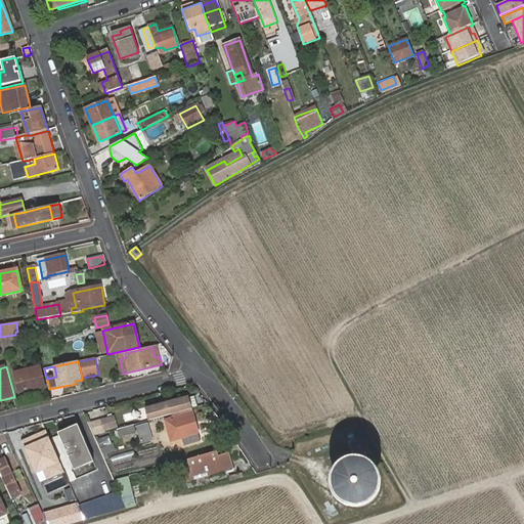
[(14,375),(20,397),(28,396),(27,392),(46,387),(41,367),(14,375)]
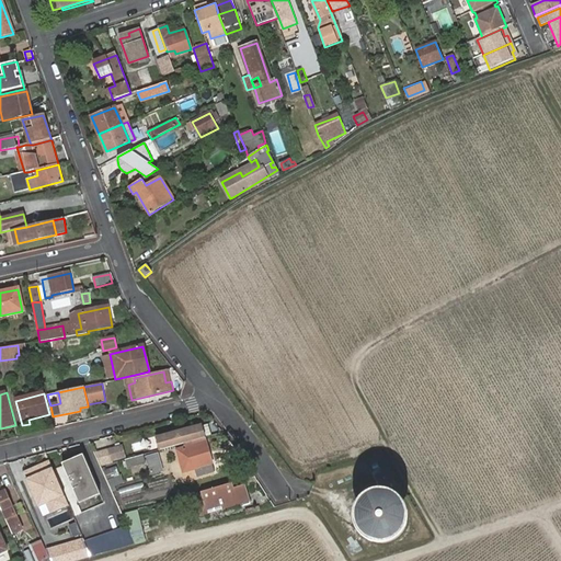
[(157,439),(159,450),(184,444),(193,442),(204,438),(201,428),(157,439)]
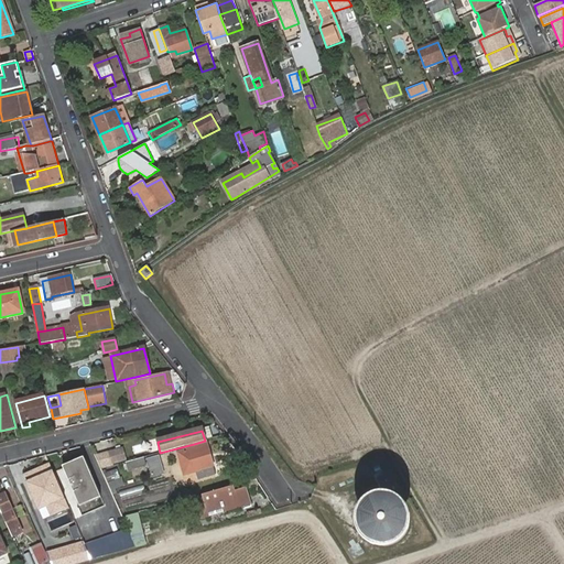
[(194,444),(185,446),(186,452),(191,470),(192,474),(196,473),(213,467),(206,441),(205,441),(194,444)]
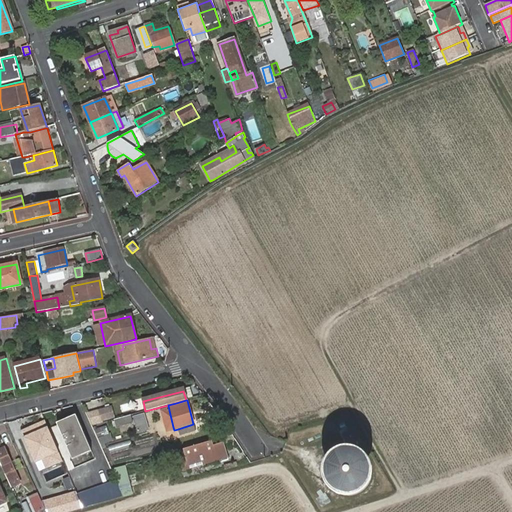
[(106,410),(96,413),(99,424),(109,421),(106,410)]
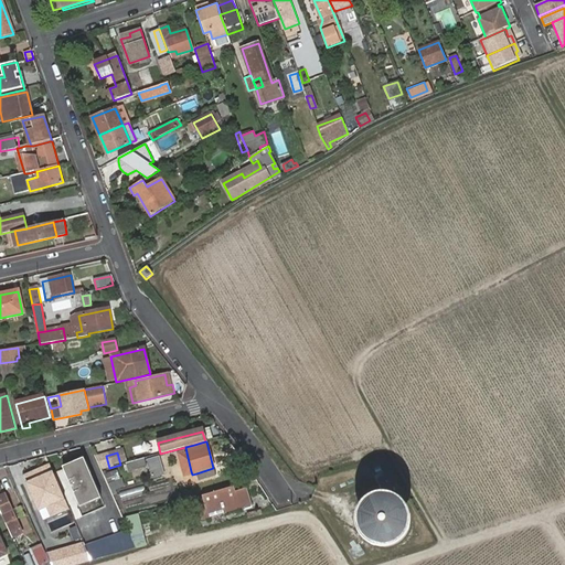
[(191,471),(187,452),(181,454),(187,473),(191,471)]
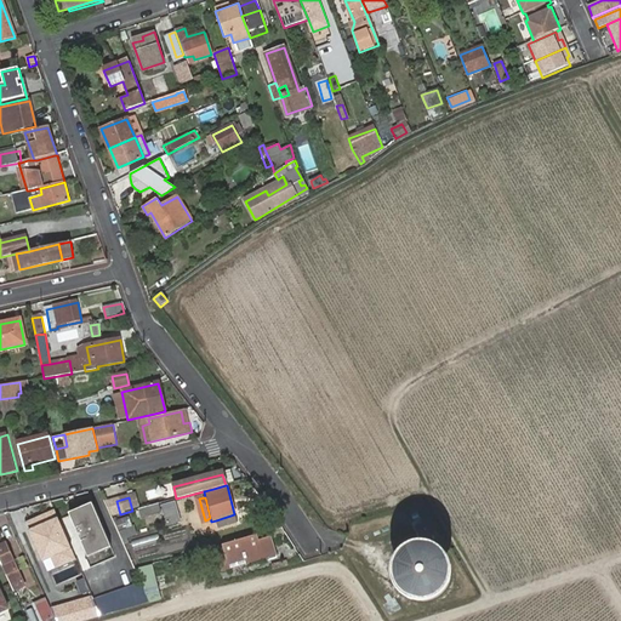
[(175,502),(161,506),(167,527),(181,523),(175,502)]
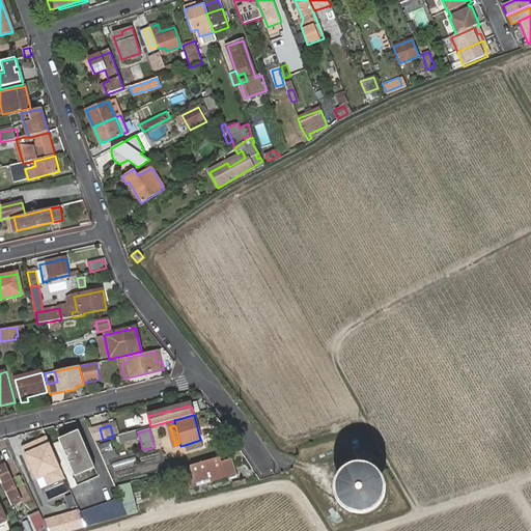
[(59,439),(61,442),(80,434),(79,430),(59,439)]
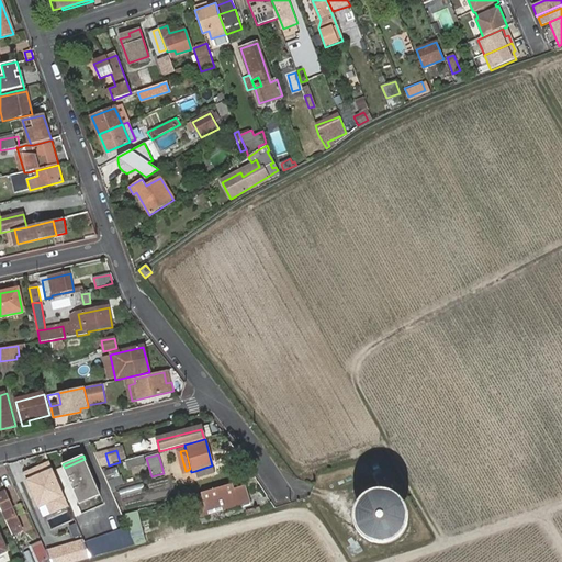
[(143,456),(125,461),(127,469),(145,464),(143,456)]
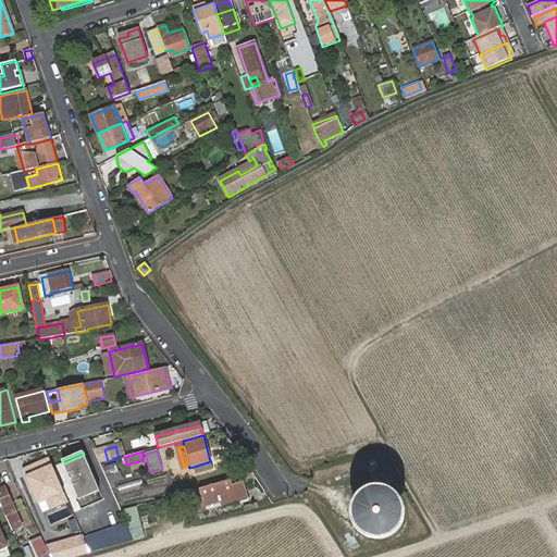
[(64,463),(77,497),(98,490),(84,455),(64,463)]
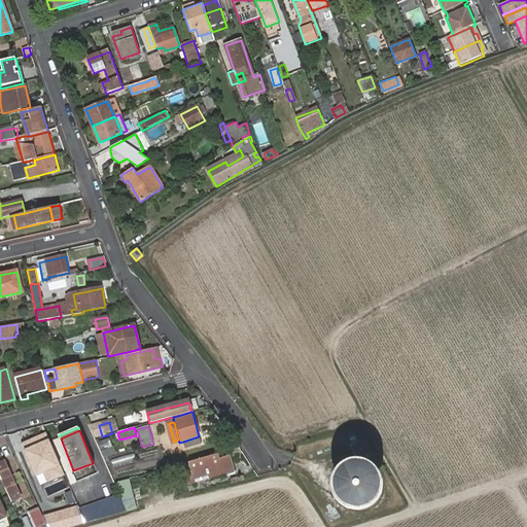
[(47,433),(23,444),(26,451),(41,444),(39,438),(47,435),(47,433)]
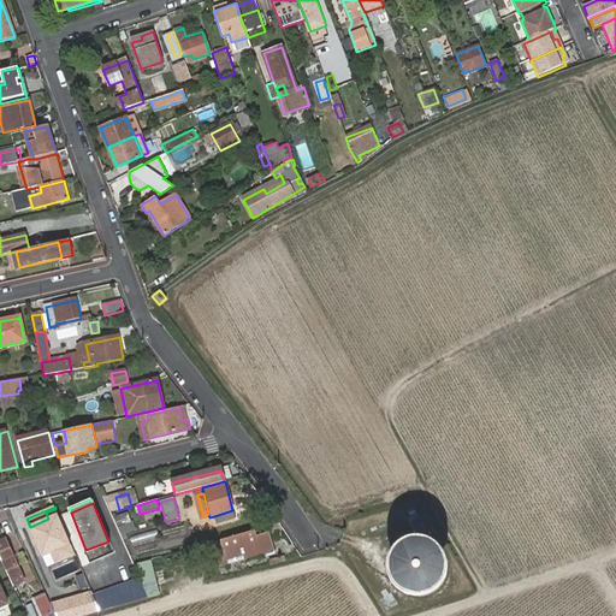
[(48,519),(30,527),(39,546),(51,542),(57,558),(73,551),(55,509),(46,513),(48,519)]
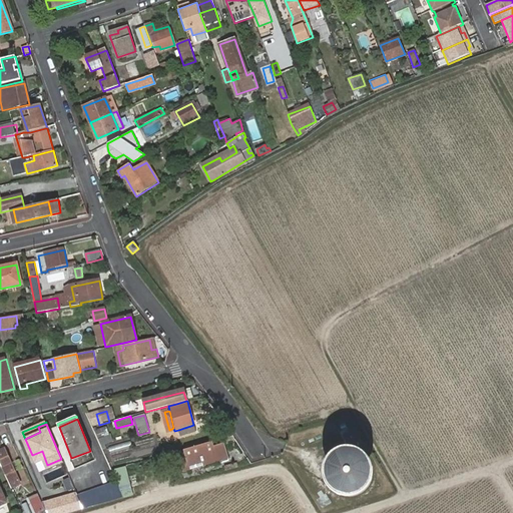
[(193,425),(178,430),(180,437),(195,433),(193,425)]
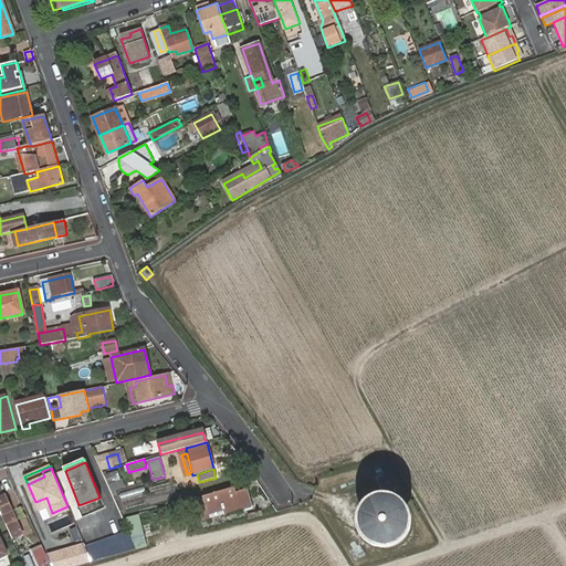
[(117,471),(104,477),(107,485),(121,481),(117,471)]
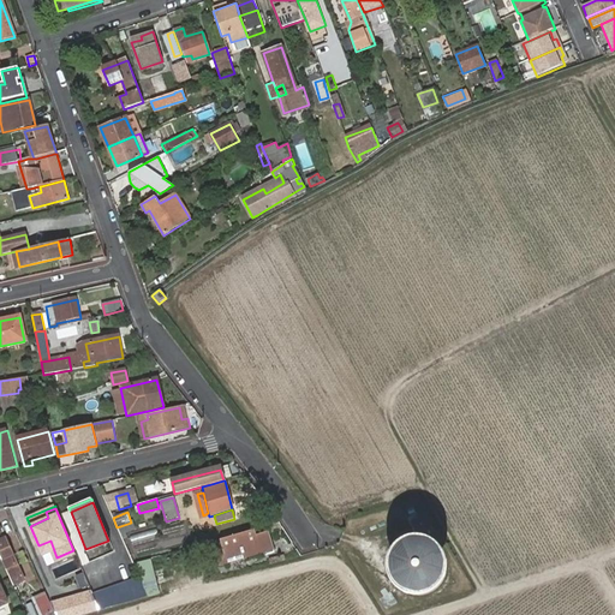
[(433,526),(428,515),(415,521),(419,532),(433,526)]
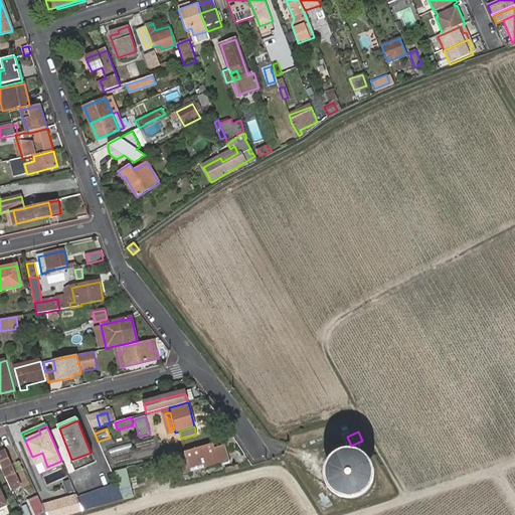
[(211,449),(210,445),(185,452),(190,471),(203,468),(205,467),(228,461),(224,446),(214,449),(211,449)]
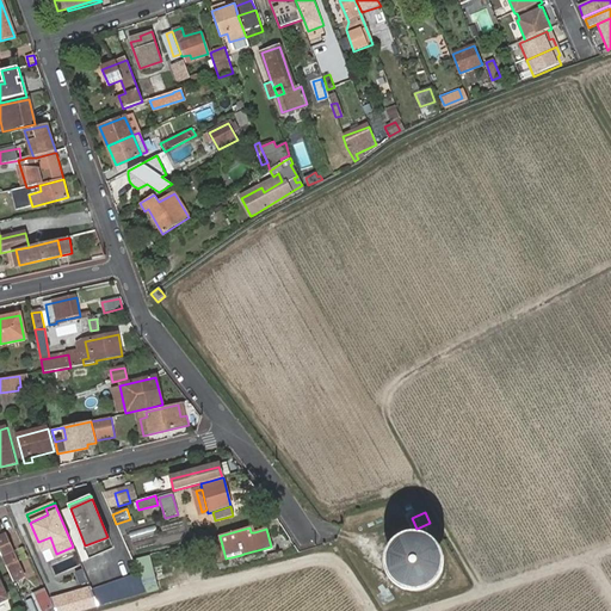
[(0,536),(0,550),(13,580),(24,576),(6,535),(0,536)]
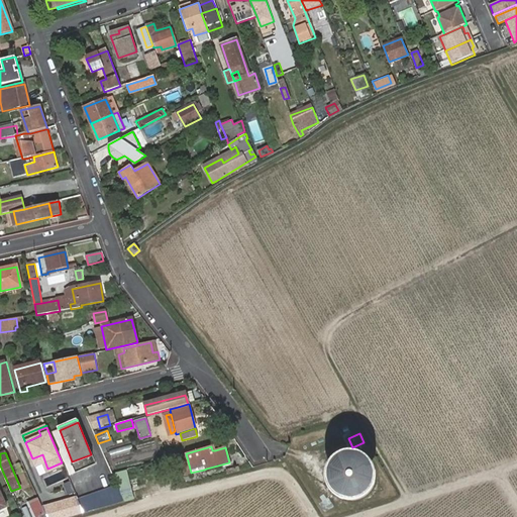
[(191,473),(186,453),(174,457),(179,477),(191,473)]
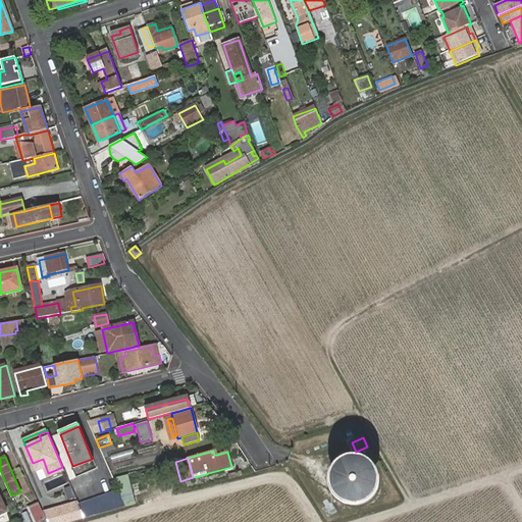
[(43,459),(33,463),(35,470),(43,466),(46,474),(48,473),(43,459)]
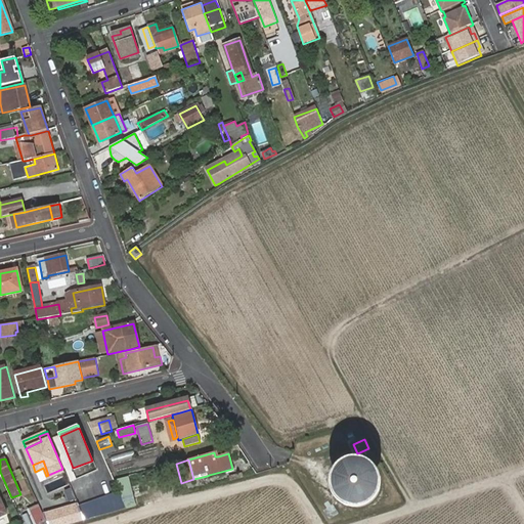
[(92,461),(73,468),(74,471),(93,464),(92,461)]
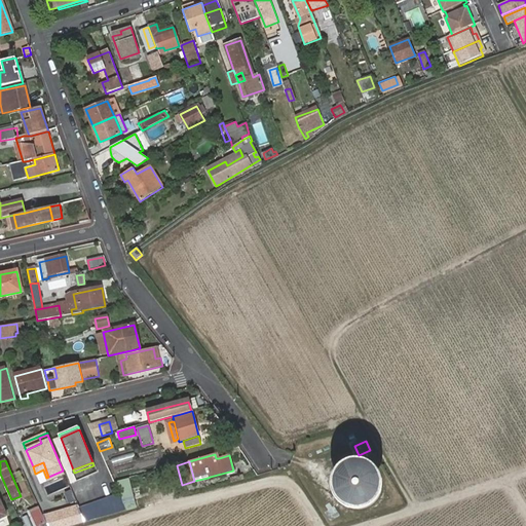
[(335,486),(335,489),(335,492),(336,495),(338,497),(339,500),(342,502),(348,505),(351,506),(354,506),(359,505),(362,503),(366,500),(367,498),(370,494),(370,491),(370,488),(370,484),(369,482),(367,479),(365,476),(361,473),(354,471),(348,472),(344,473),(340,477),(336,482),(335,486)]
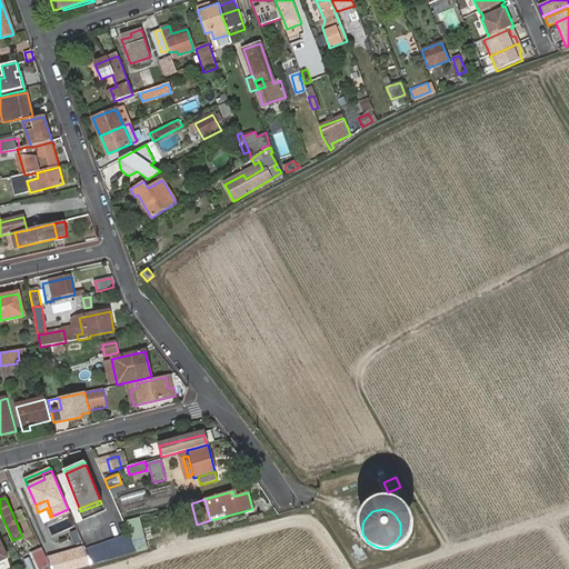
[(136,553),(147,550),(137,518),(126,521),(132,542),(136,553)]
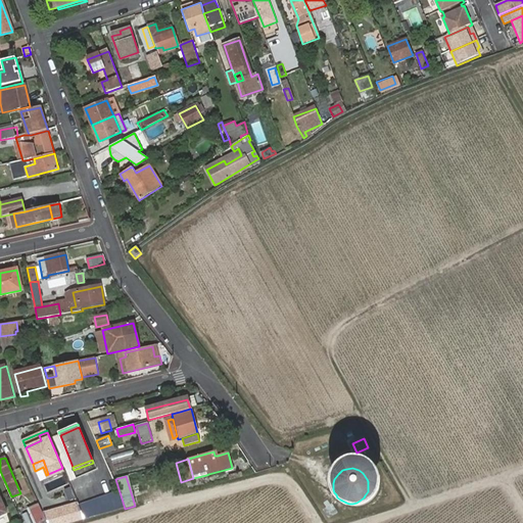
[(85,520),(125,509),(119,492),(78,504),(85,520)]
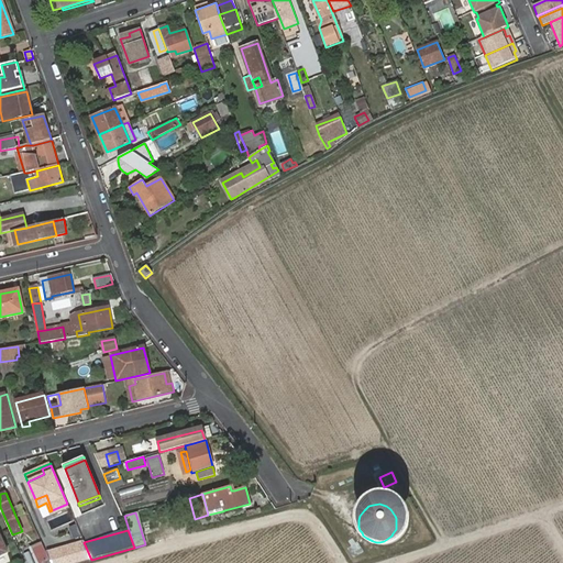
[(50,560),(51,562),(79,562),(91,560),(84,542),(84,541),(46,552),(50,560)]
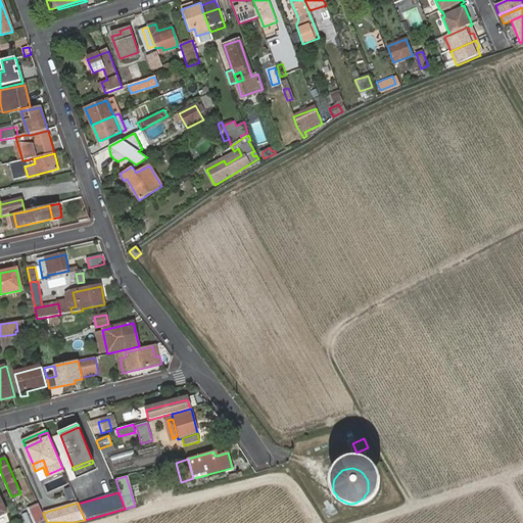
[(43,513),(40,506),(30,510),(35,522),(38,522),(46,520),(43,513)]
